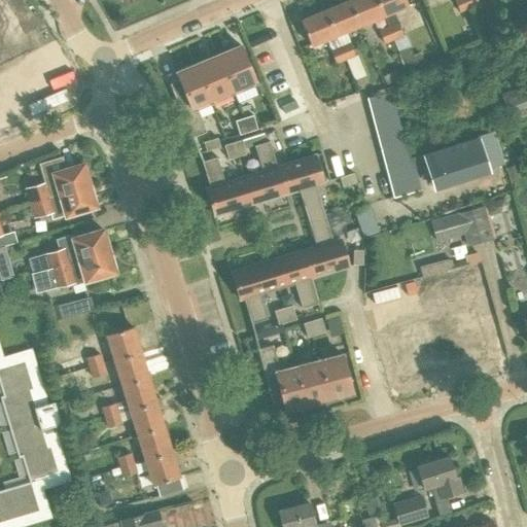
[(1,0),(0,0),(0,28),(13,21),(1,0)]
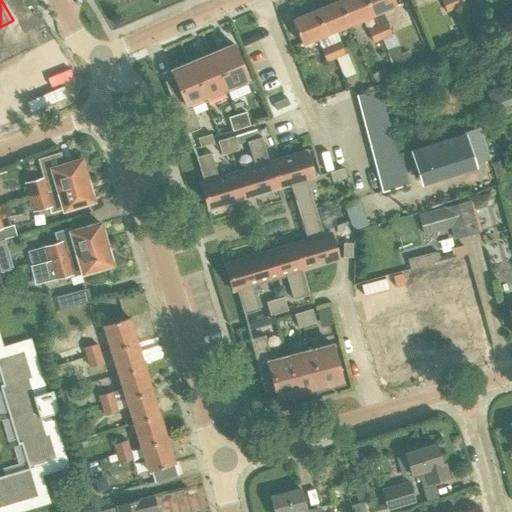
[(401,0),(376,0),(302,23),(308,43),(406,12),(401,0)]
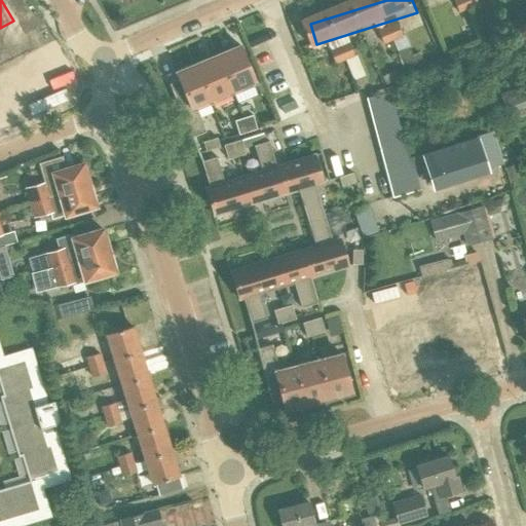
[(483,1),(465,3),(466,16),(485,13),(483,1)]
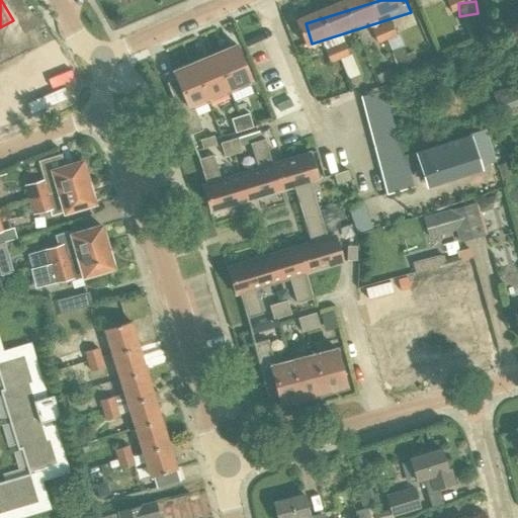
[(13,20),(0,27),(0,61),(27,46),(13,20)]
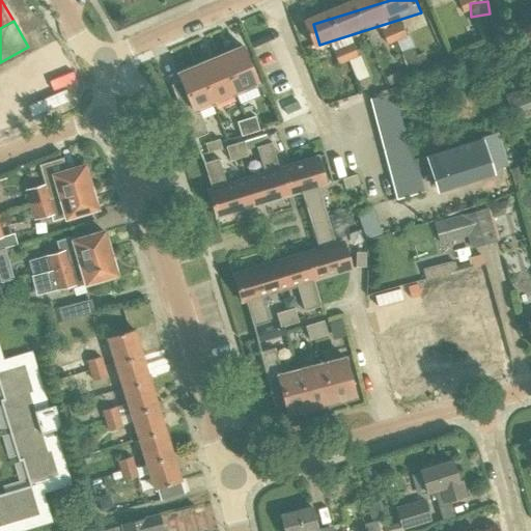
[(409,43),(411,52),(419,51),(416,31),(394,35),(395,45),(409,43)]
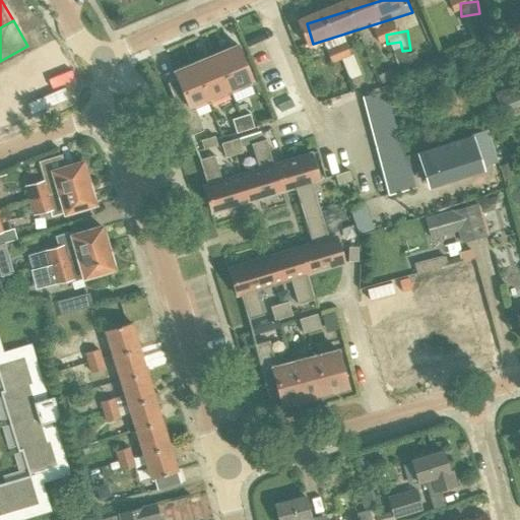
[(238,45),(217,54),(232,89),(252,81),(238,45)]
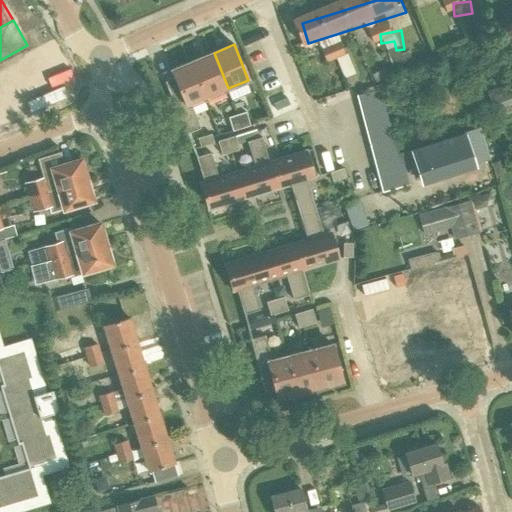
[(332,54),(335,64),(353,59),(351,49),(332,54)]
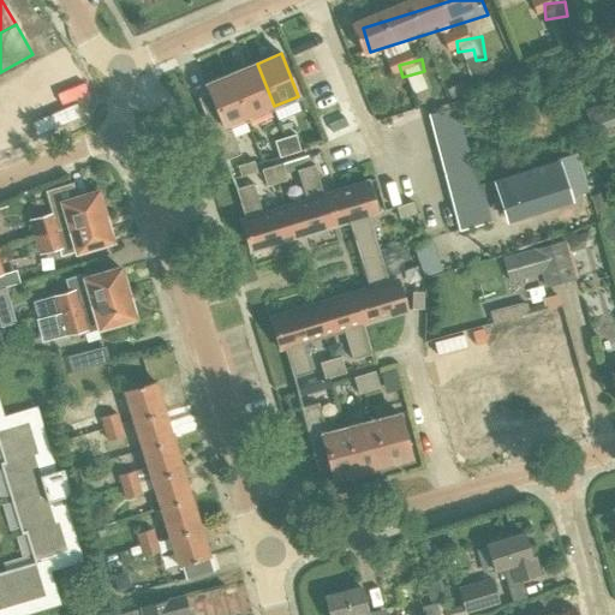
[(257,64),(233,73),(251,115),(274,106),(257,64)]
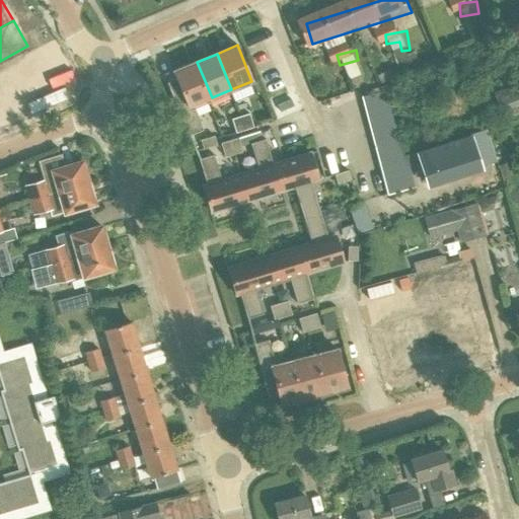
[(193,105),(212,97),(197,62),(186,66),(186,67),(176,71),(179,77),(166,83),(189,136),(203,130),(193,105)]
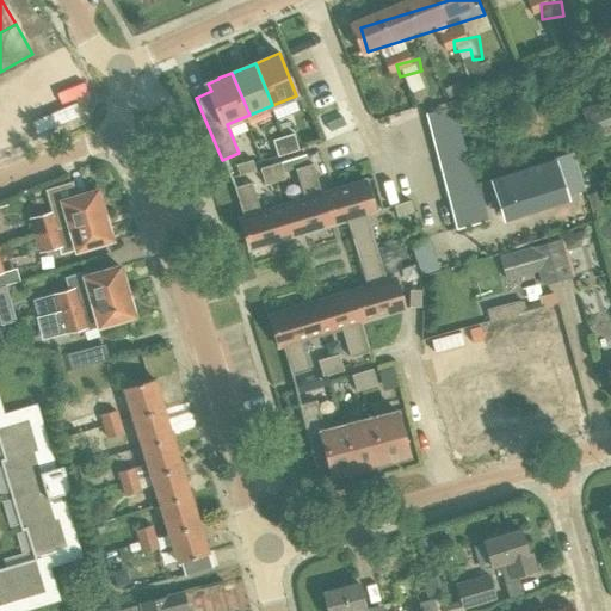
[(593,141),(610,134),(610,98),(581,111),(593,141)]
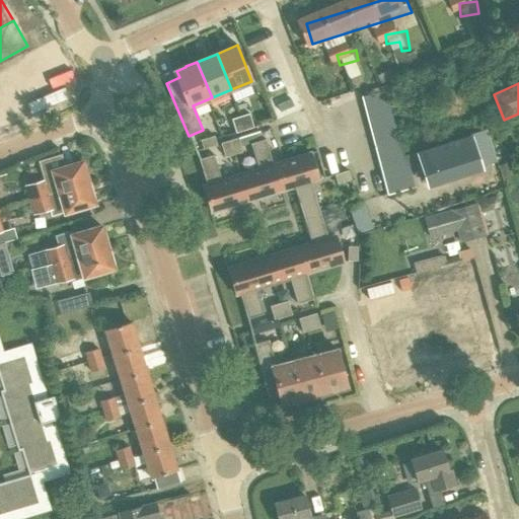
[(365,109),(388,103),(385,91),(362,97),(365,109)]
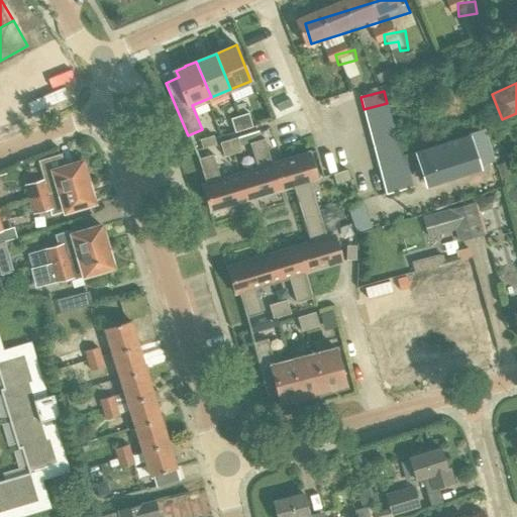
[(367,120),(390,114),(387,103),(364,109),(367,120)]
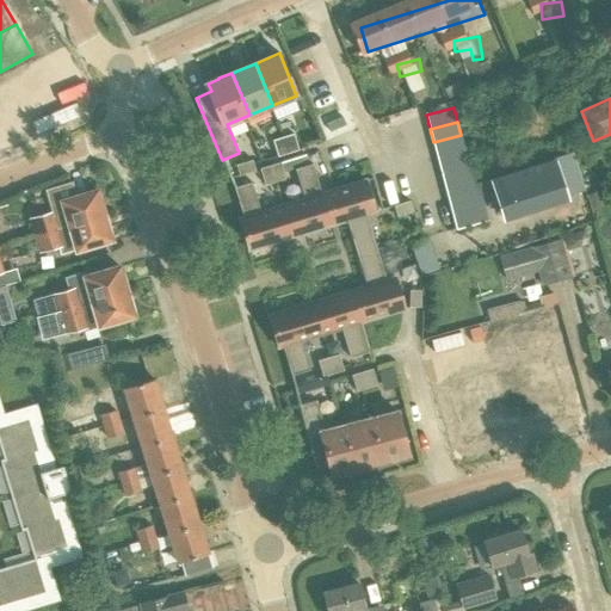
[(292,134),(283,137),(288,153),(298,150),(292,134)]
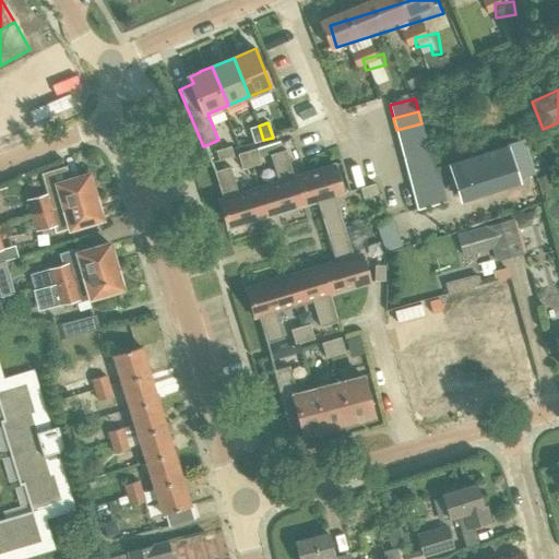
[(400,143),(425,137),(421,123),(396,130),(400,143)]
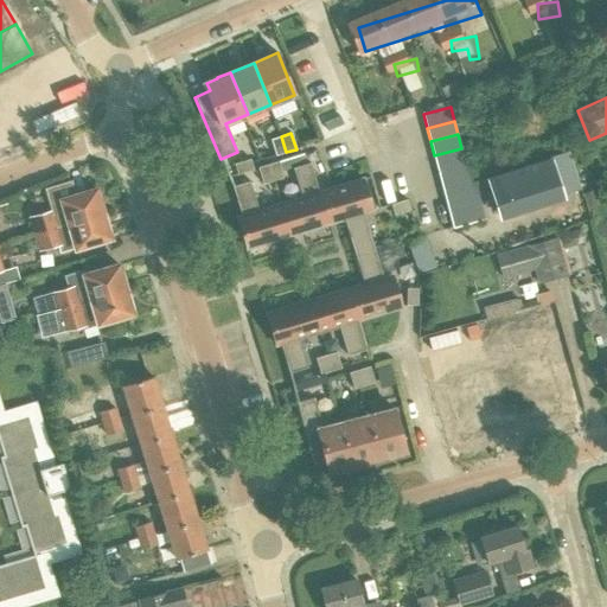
[(275,155),(286,152),(281,136),(270,139),(275,155)]
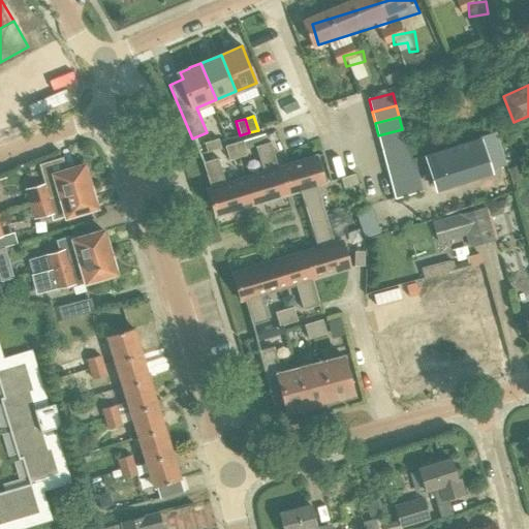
[(381,148),(405,142),(402,129),(378,135),(381,148)]
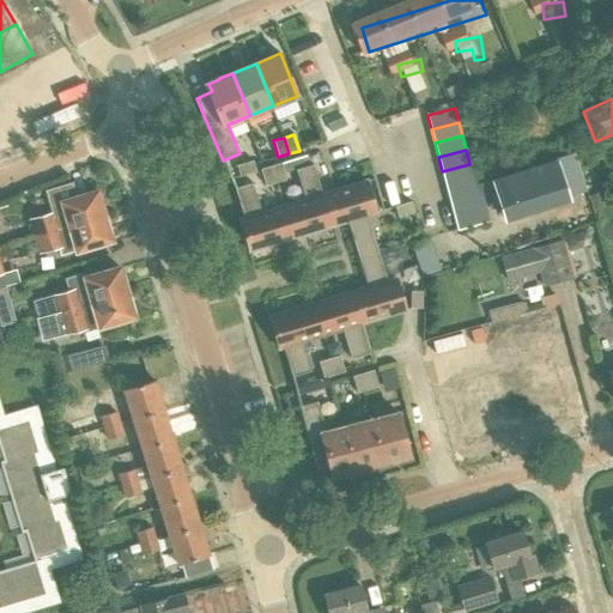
[(240,176),(256,171),(256,170),(253,161),(236,165),(240,176)]
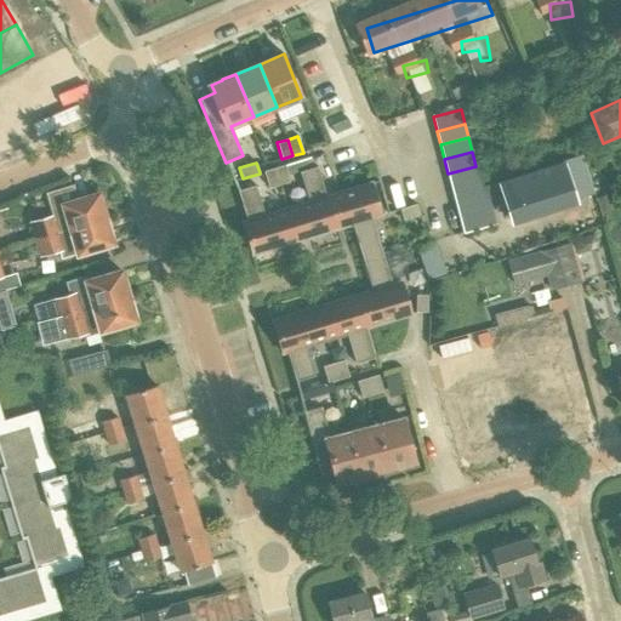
[(510,220),(575,200),(563,163),(499,182),(510,220)]
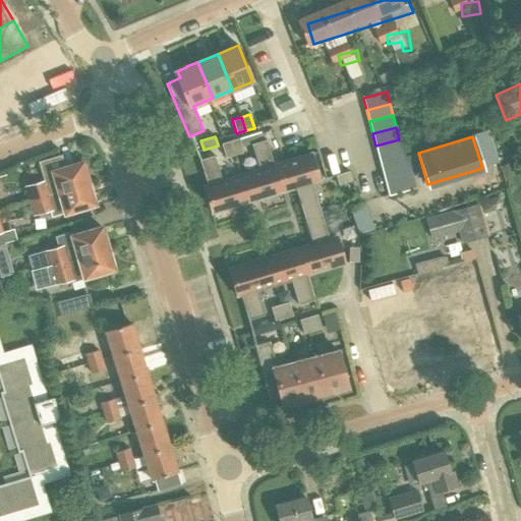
[(239,138),(230,140),(234,155),(243,153),(239,138)]
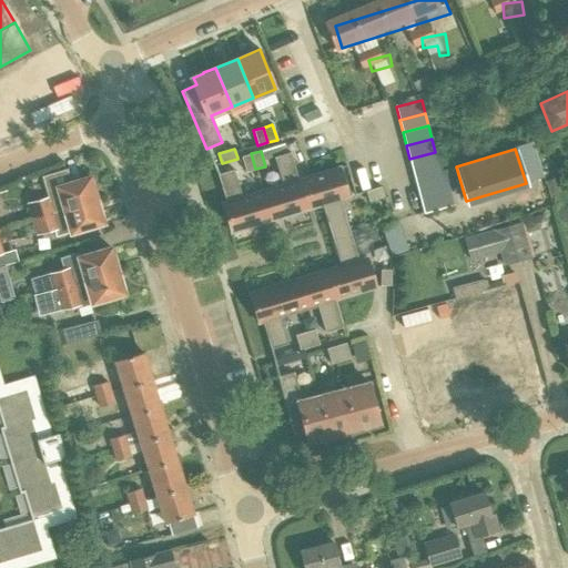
[(413,171),(438,164),(435,152),(409,159),(413,171)]
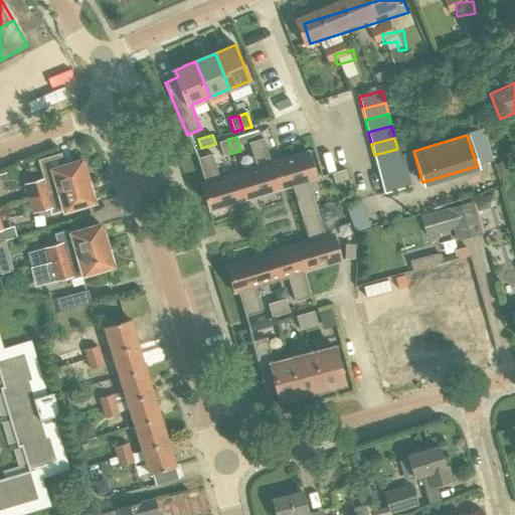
[(222,156),(231,153),(227,140),(218,143),(222,156)]
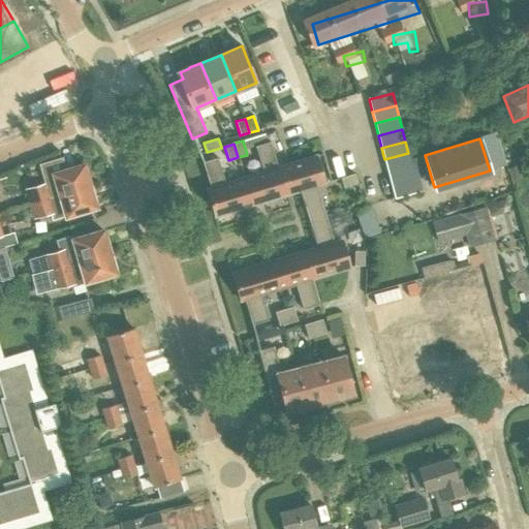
[(256,149),(263,175),(245,181),(253,207),(290,194),(283,169),(279,170),(271,145),(256,149)]
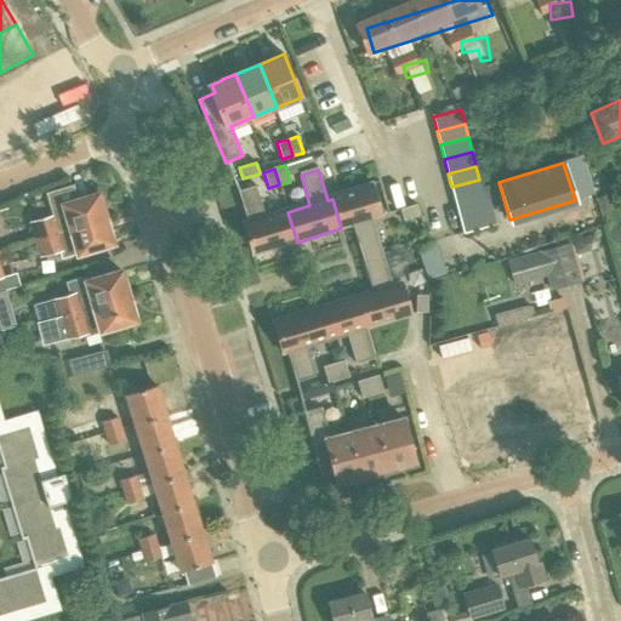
[(455,201),(483,194),(479,180),(451,187),(455,201)]
